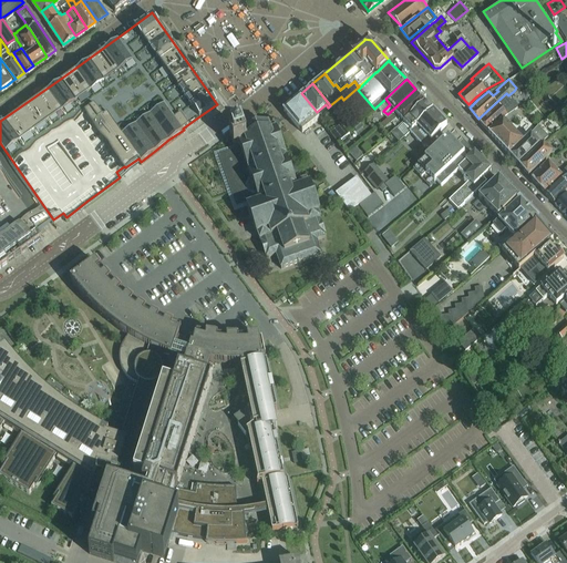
[(403,119),(424,99),(415,89),(388,114),(391,119),(398,112),(403,119)]
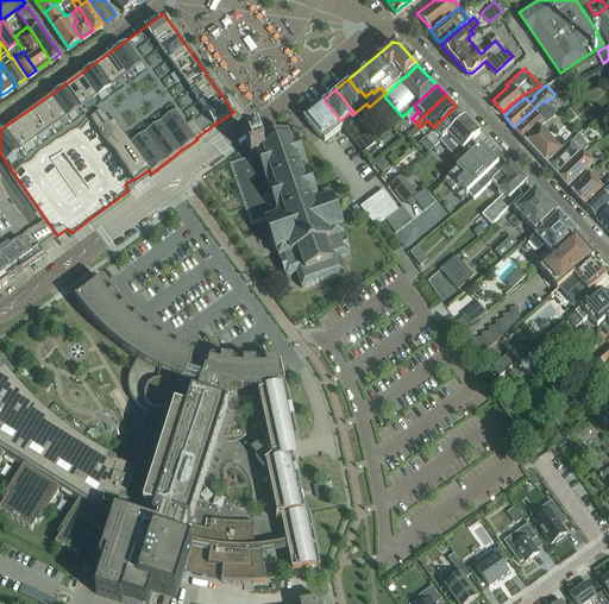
[(325,138),(343,123),(340,120),(324,100),(305,115),(312,124),(322,136),(325,138)]
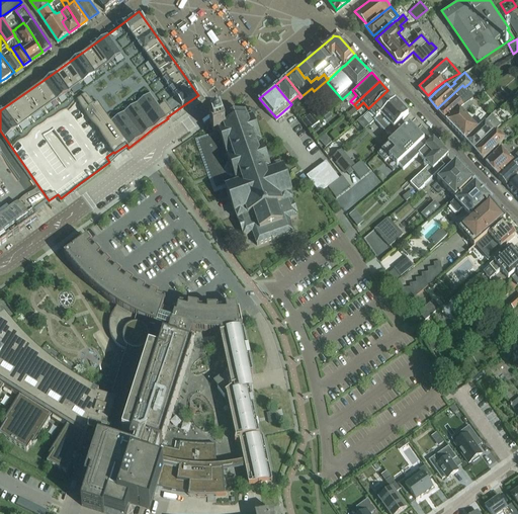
[(462,85),(437,108),(446,117),(463,102),(465,100),(472,96),(466,89),(464,87),(462,85)]
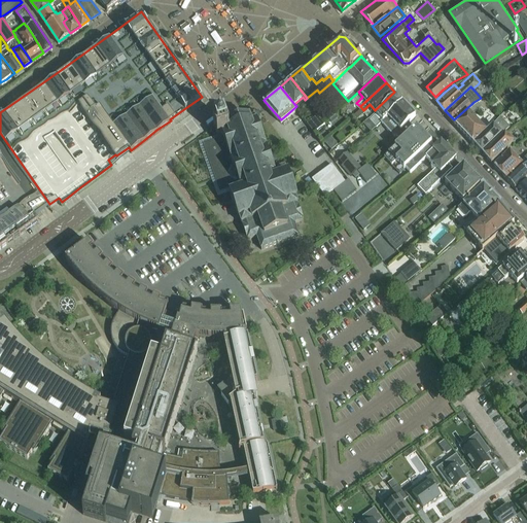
[(375,110),(369,116),(376,125),(381,120),(381,119),(383,118),(384,116),(384,115),(401,99),(394,92),(375,110)]
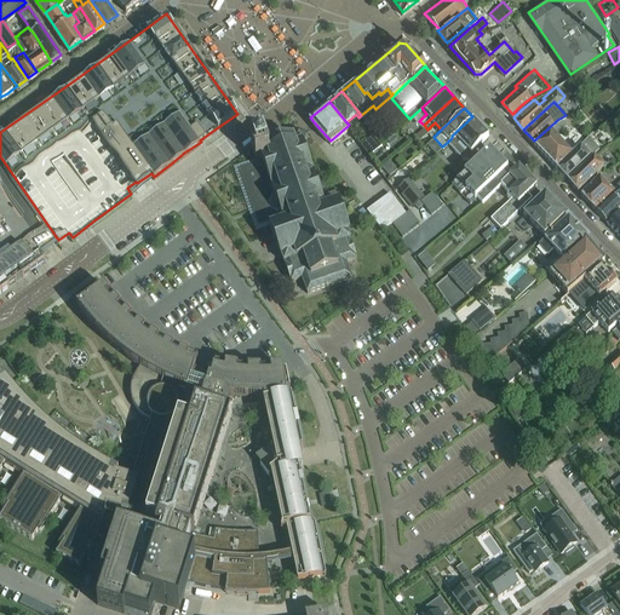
[(451,139),(448,141),(448,142),(464,157),(465,156),(470,161),(476,155),(476,154),(484,145),(480,141),(488,132),(472,116),(452,136),(452,137),(451,139)]
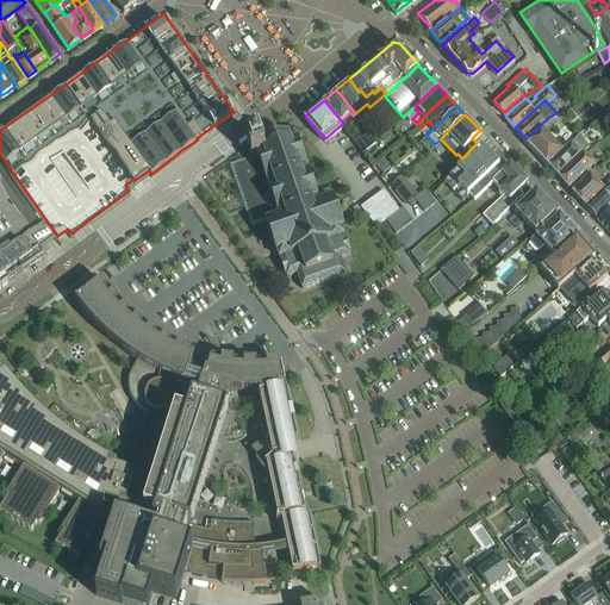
[(546,120),(526,138),(537,151),(546,143),(543,141),(551,135),(546,130),(552,123),(548,118),(546,120)]
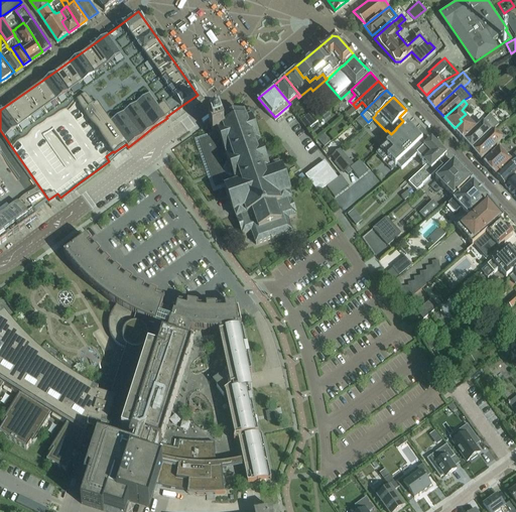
[(462,121),(455,128),(463,137),(476,125),(484,117),(482,115),(474,122),(469,118),(474,114),(475,115),(482,109),(478,103),(466,114),(460,119),(462,121)]
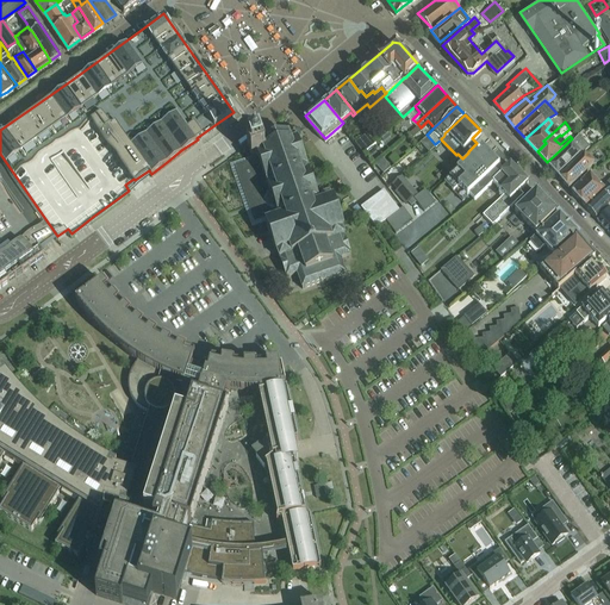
[(302,149),(298,137),(300,133),(299,128),(293,124),(288,128),(287,132),(262,141),(261,137),(260,135),(259,136),(249,139),(249,138),(247,139),(248,142),(251,151),(250,151),(251,154),(253,153),(254,156),(236,163),(254,218),(266,214),(267,218),(266,218),(275,249),(278,248),(279,255),(280,255),(286,273),(297,269),(303,284),(344,268),(340,254),(352,250),(344,231),(346,231),(343,225),(344,225),(334,194),(319,199),(316,188),(317,187),(318,186),(319,185),(319,184),(319,182),(319,181),(319,180),(319,179),(318,178),(317,176),(316,175),(313,175),(312,175),(311,175),(302,149)]
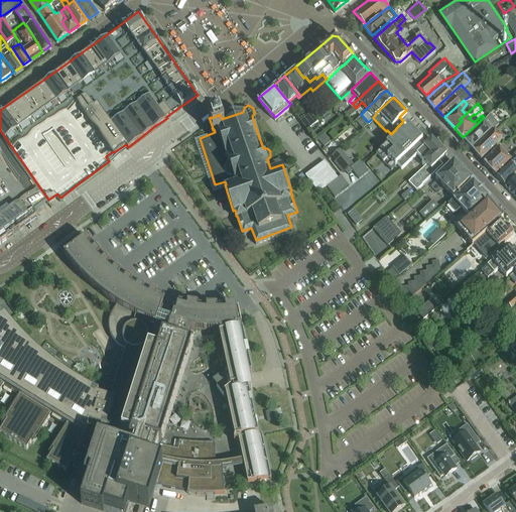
[(315,115),(310,109),(300,118),(306,127),(317,118),(316,115),(315,115)]
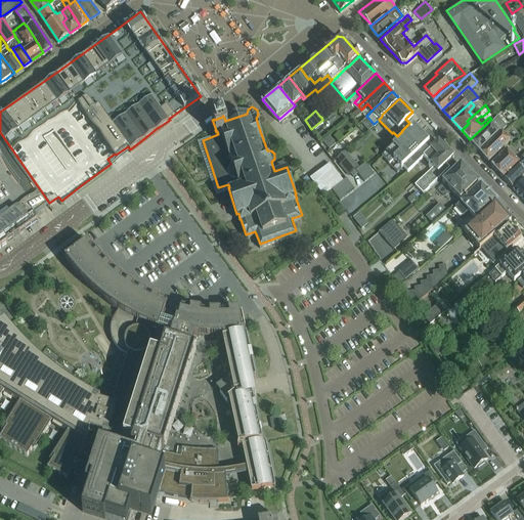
[(479,148),(486,141),(498,130),(507,123),(497,113),(495,115),(491,119),(483,127),(470,139),(479,148)]
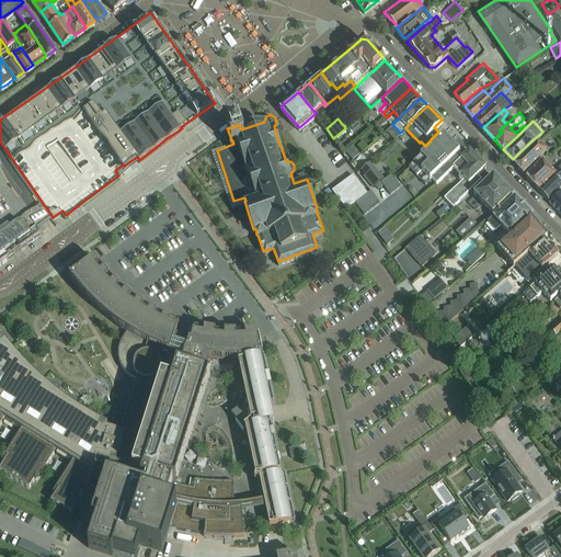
[(434,139),(409,163),(418,172),(425,181),(431,177),(432,175),(458,149),(459,149),(443,132),(434,139)]
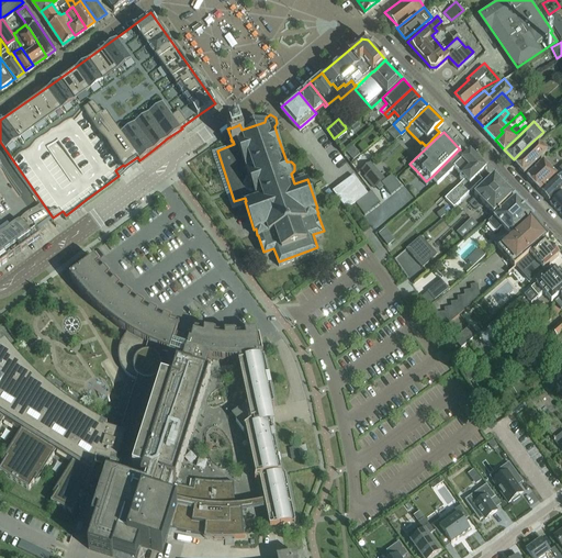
[(523,170),(531,163),(547,148),(538,140),(515,160),(523,170)]
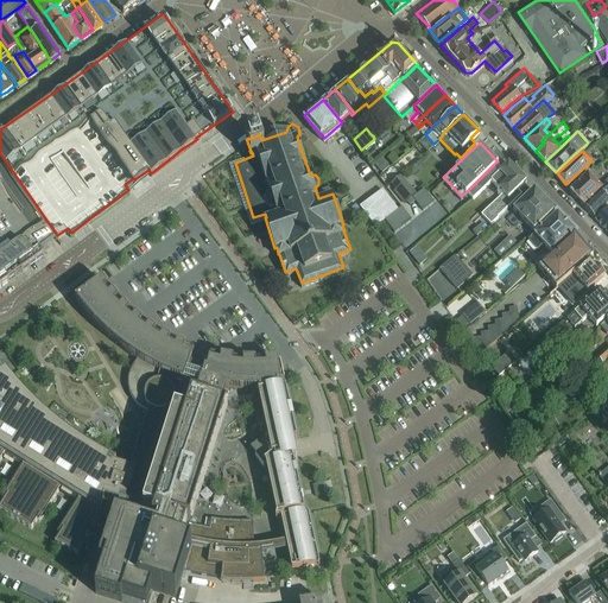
[(0,283),(10,277),(14,273),(17,272),(21,268),(23,267),(30,262),(36,258),(44,252),(40,247),(44,245),(57,235),(0,153),(0,283)]
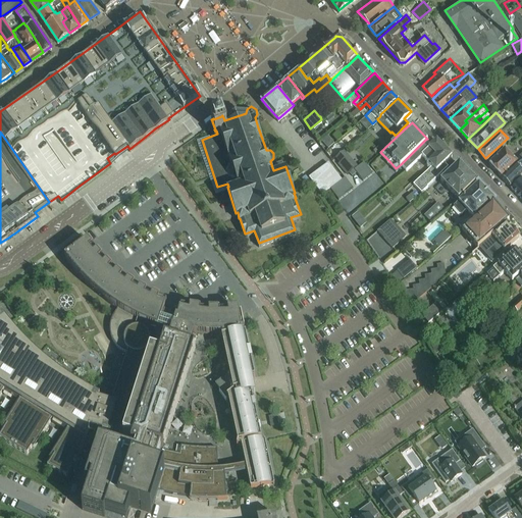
[(426,139),(402,163),(406,168),(418,156),(422,153),(423,155),(432,163),(414,182),(421,190),(428,184),(427,184),(442,168),(439,165),(451,153),(452,153),(436,138),(430,144),(426,139)]
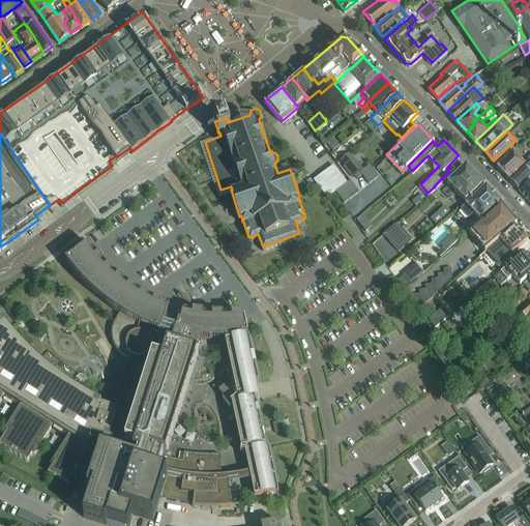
[(529,152),(523,158),(512,147),(496,163),(509,178),(526,162),(527,163),(529,159),(529,152)]
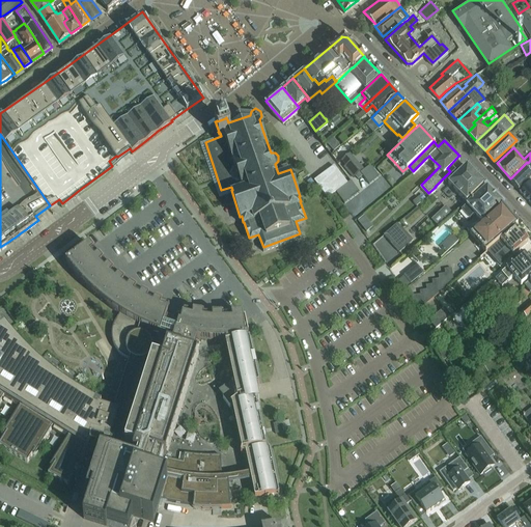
[(327,161),(330,158),(323,149),(319,153),(327,161)]
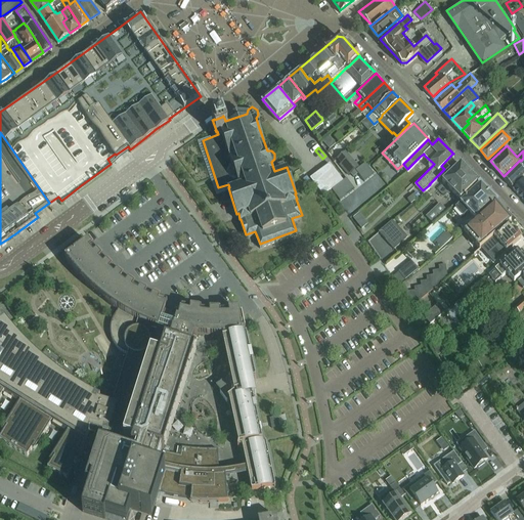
[(345,147),(337,155),(341,160),(339,161),(348,171),(349,170),(358,162),(345,147)]
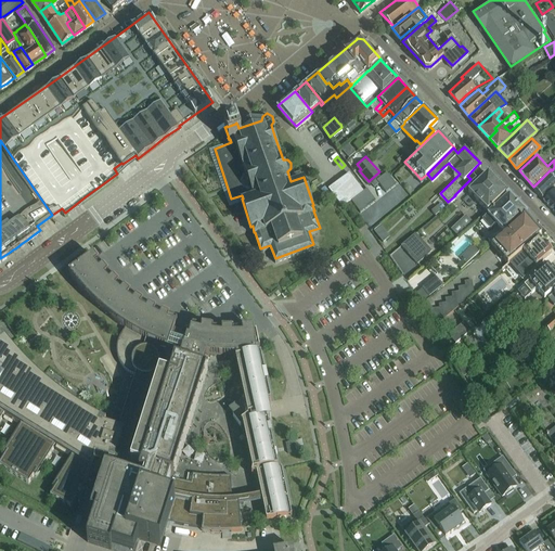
[(551,169),(533,187),(542,195),(550,188),(554,182),(554,167),(552,170),(551,169)]
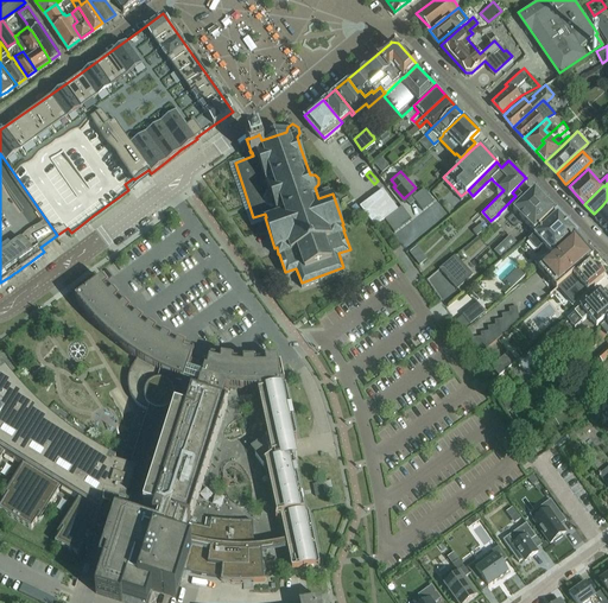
[(373,221),(397,204),(381,184),(359,201),(373,221)]
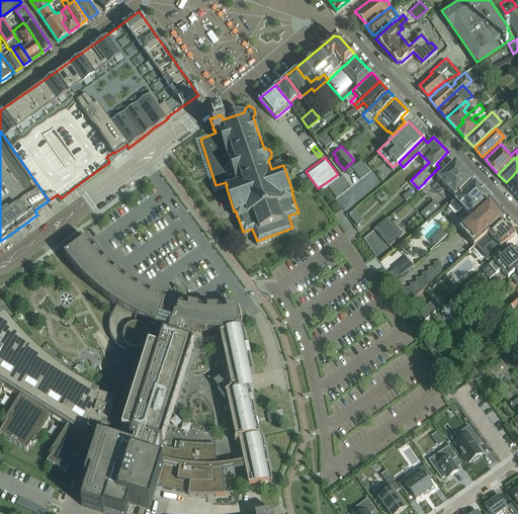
[(361,158),(356,162),(365,173),(370,169),(361,158)]
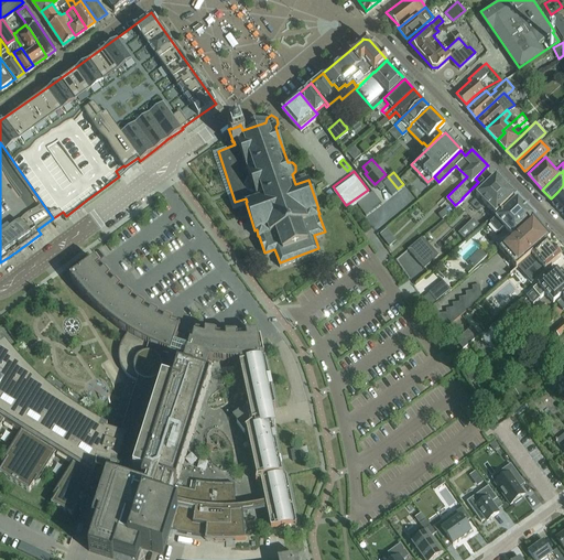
[(496,173),(476,192),(496,212),(514,193),(496,173)]
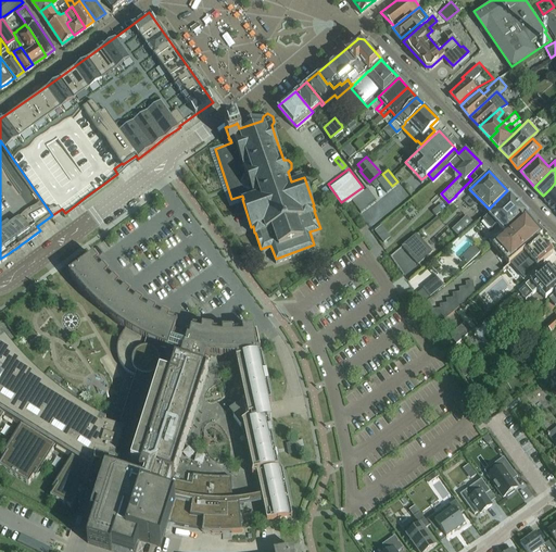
[(382,174),(377,177),(387,189),(392,186),(382,174)]
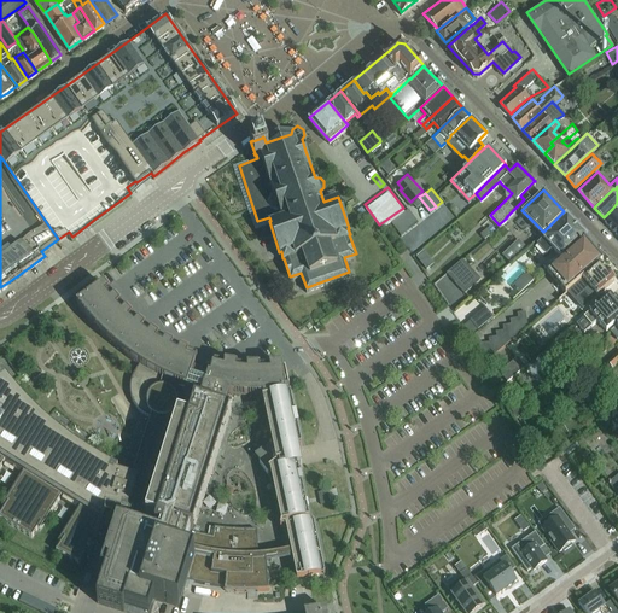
[(408,206),(402,210),(413,225),(418,220),(408,206)]
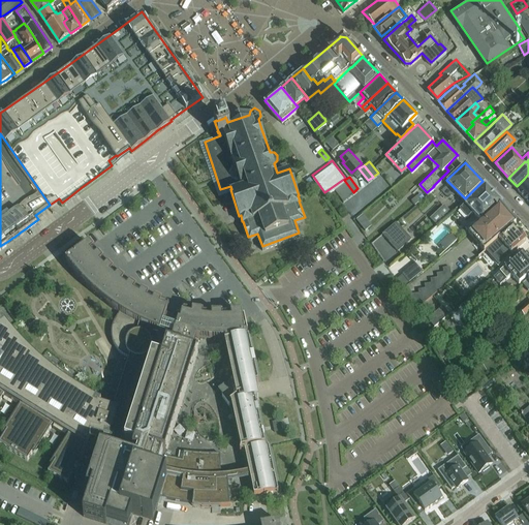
[(528,178),(526,181),(519,188),(528,198),(528,178)]
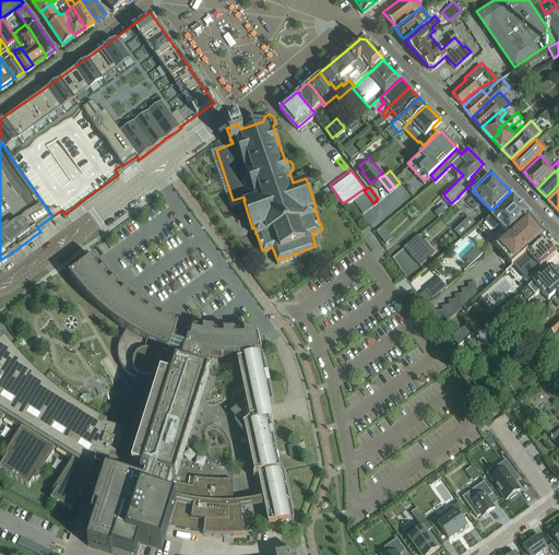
[(364,191),(359,195),(368,207),(373,203),(364,190),(364,191)]
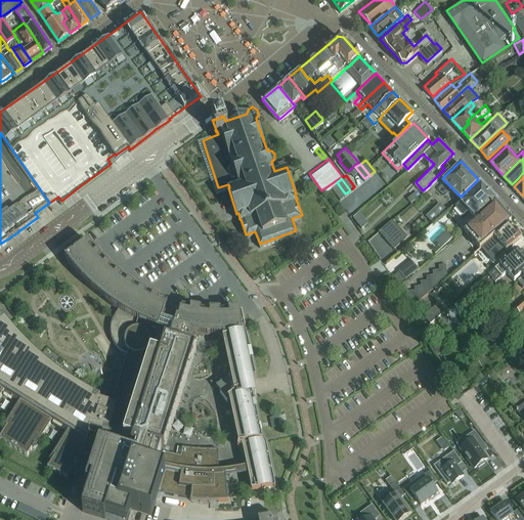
[(489,206),(495,201),(497,199),(480,181),(455,204),(464,212),(468,208),(473,213),(461,223),(465,227),(477,217),(489,206)]
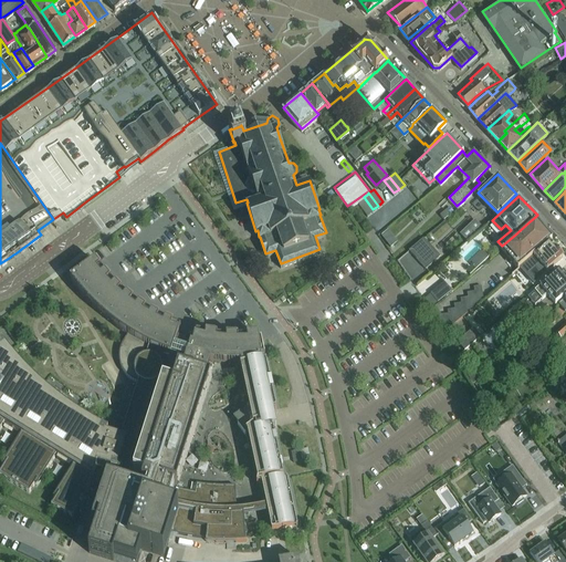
[(363,197),(358,201),(367,214),(371,210),(373,209),(364,197),(363,197)]
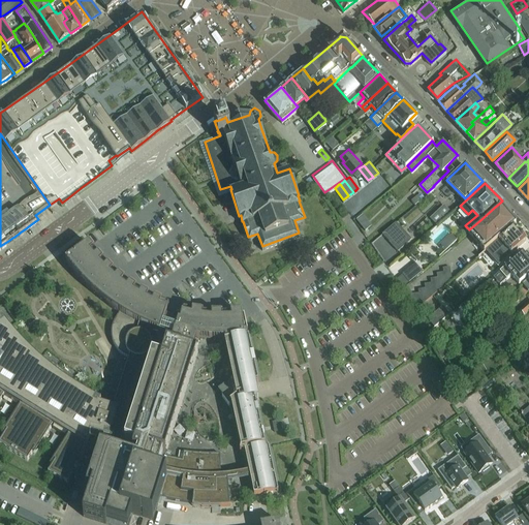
[(417,192),(411,197),(415,202),(419,197),(421,196),(417,193),(417,192)]
